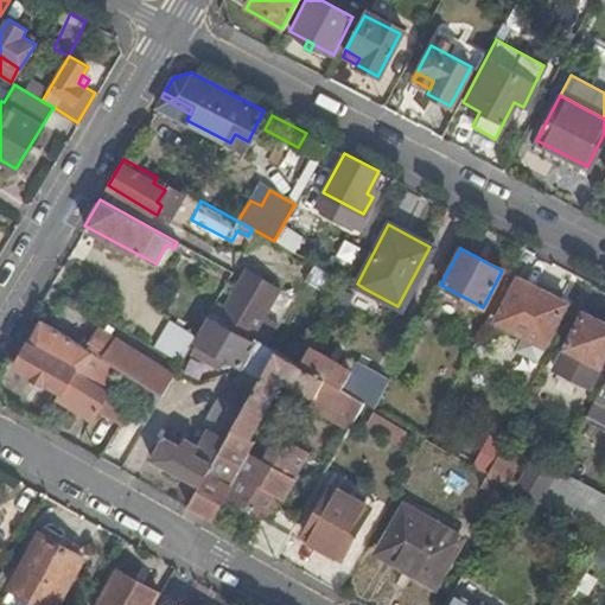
[(252,331),(278,290),(246,269),(224,305),(218,303),(215,309),(252,331)]
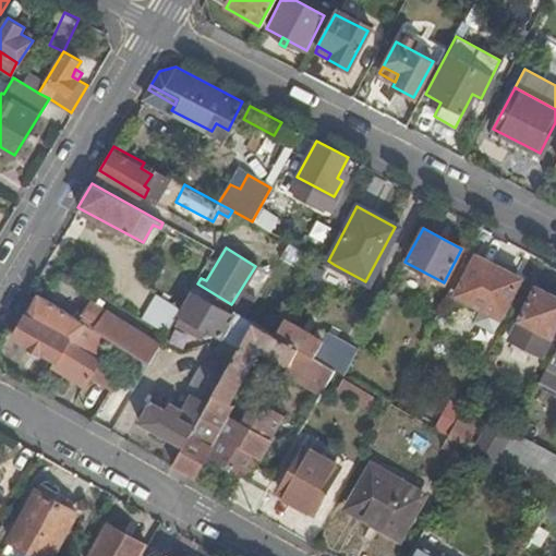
[(485,311),(492,314),(497,317),(518,278),(474,255),(455,294),(485,311)]
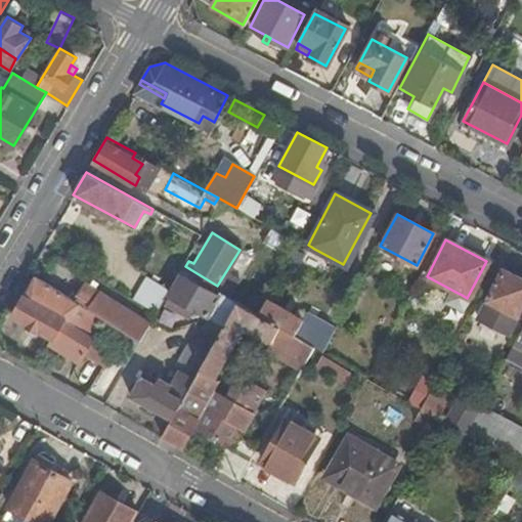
[(521,304),(521,279),(503,269),(476,317),(507,334),(521,304)]
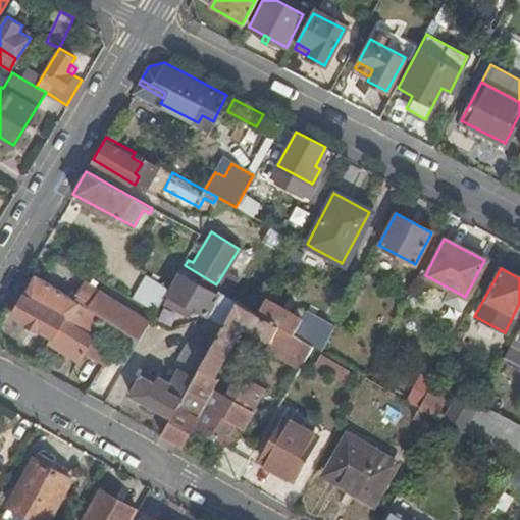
[(222,324),(236,301),(218,291),(215,295),(179,273),(168,293),(185,302),(190,305),(222,324)]
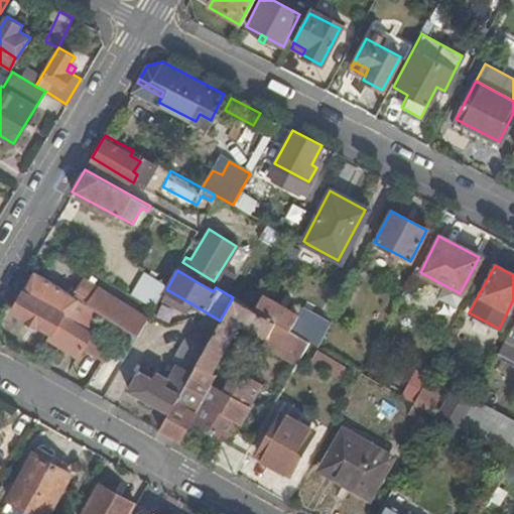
[(102,313),(72,295),(34,271),(23,290),(80,324),(93,331),(102,313)]
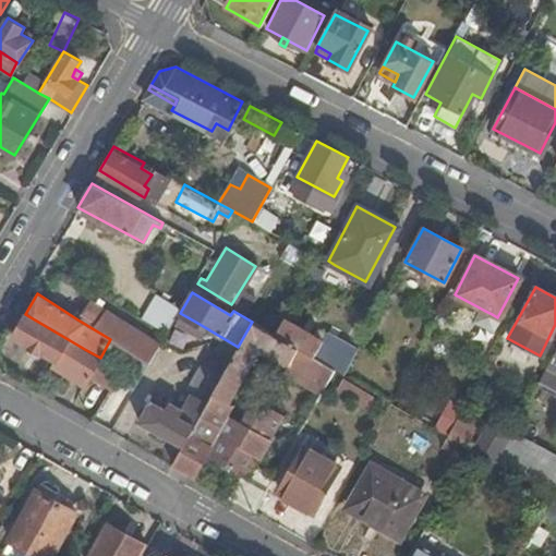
[(165,333),(179,307),(155,293),(140,318),(165,333)]
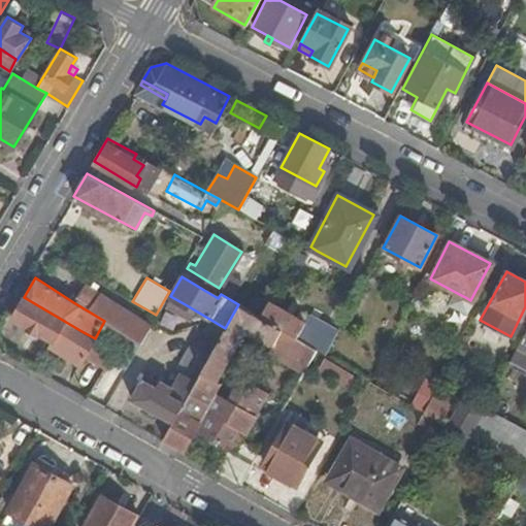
[(139,343),(150,325),(86,284),(73,302),(104,321),(127,335),(139,343)]
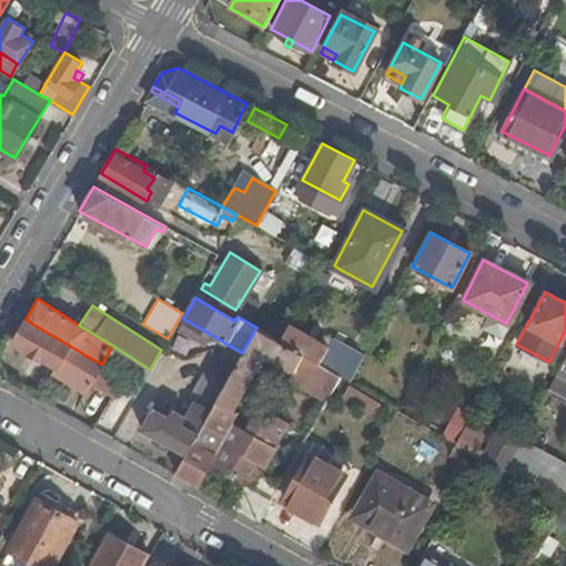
[(88,356),(26,320),(12,343),(28,352),(28,353),(39,360),(40,359),(69,376),(67,380),(87,391),(102,364),(88,356)]
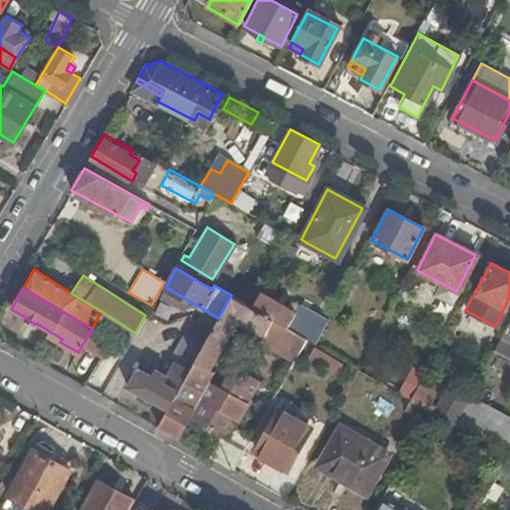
[(317,337),(325,321),(299,305),(295,312),(261,292),(252,308),(305,339),(314,344),(317,337)]
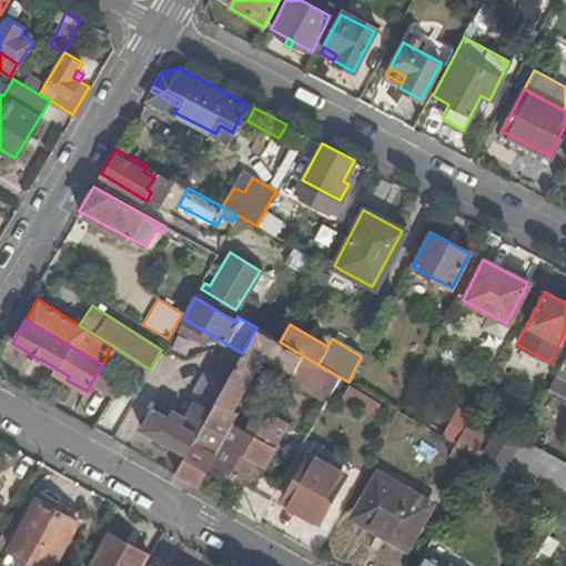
[(233,505),(258,519),(276,485),(258,474),(287,423),(268,412),(263,418),(255,416),(249,425),(239,420),(234,426),(231,423),(236,412),(232,408),(264,353),(292,371),(287,378),(290,383),(324,403),(339,376),(280,342),(256,327),(242,353),(235,365),(185,454),(174,473),(196,484),(211,460),(248,481),(233,505)]
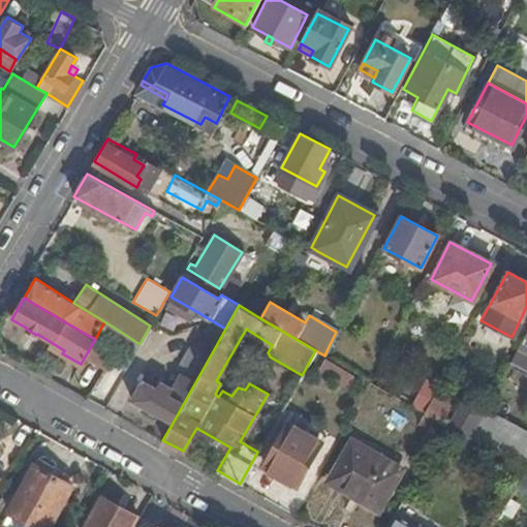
[(526,328),(509,362),(526,371),(526,328)]
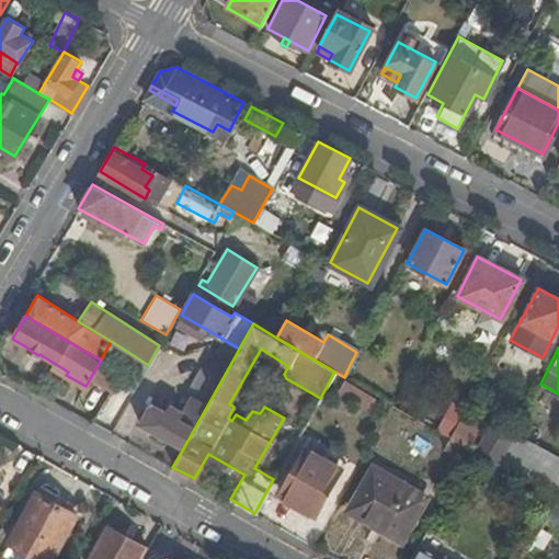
[(183,448),(232,361),(209,349),(184,394),(191,397),(182,411),(170,405),(169,406),(149,394),(146,399),(150,401),(138,423),(183,448)]
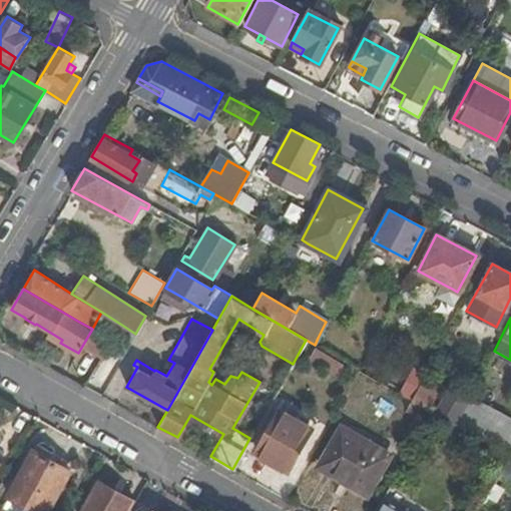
[(121,358),(135,334),(123,326),(108,351),(121,358)]
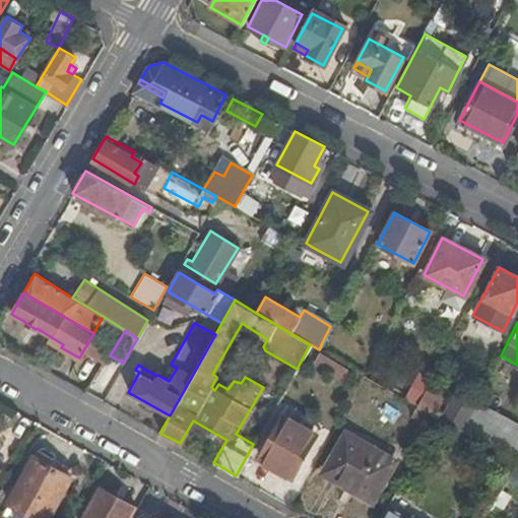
[(89,349),(104,358),(112,345),(96,336),(89,349)]
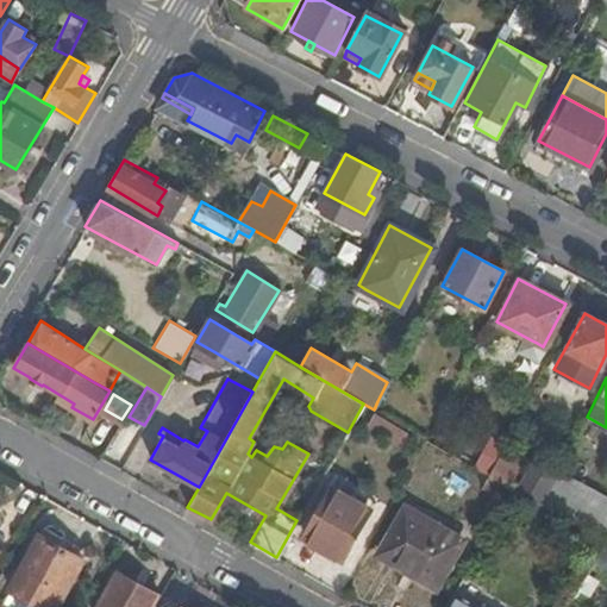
[(374,410),(383,414),(388,408),(377,401),(374,410)]
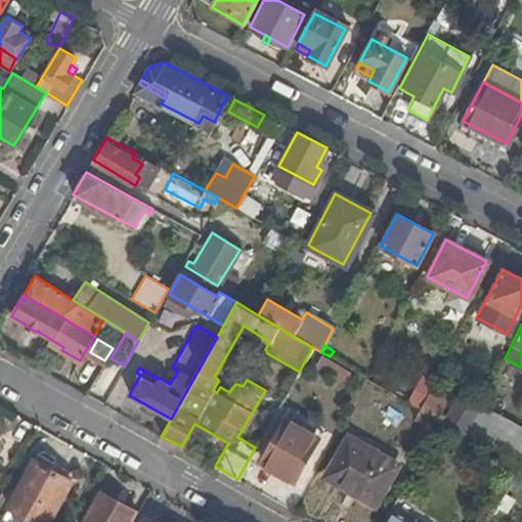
[(344,385),(352,370),(323,353),(315,368),(344,385)]
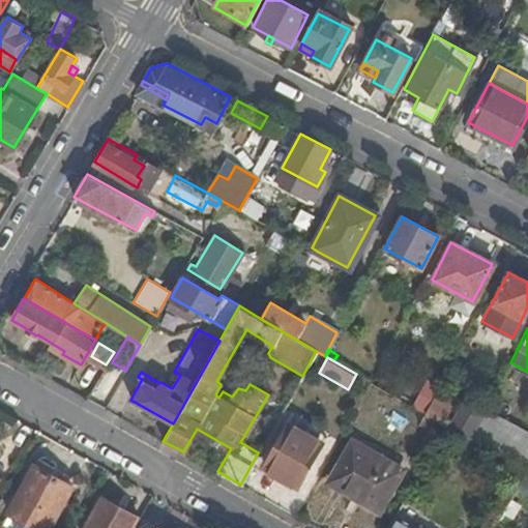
[(527,436),(511,428),(527,396),(527,372),(510,362),(470,440),(526,471),(527,468),(527,436)]
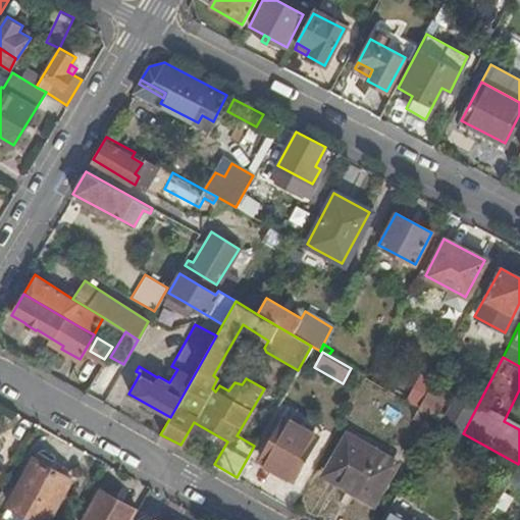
[(418,405),(430,377),(419,372),(407,399),(418,405)]
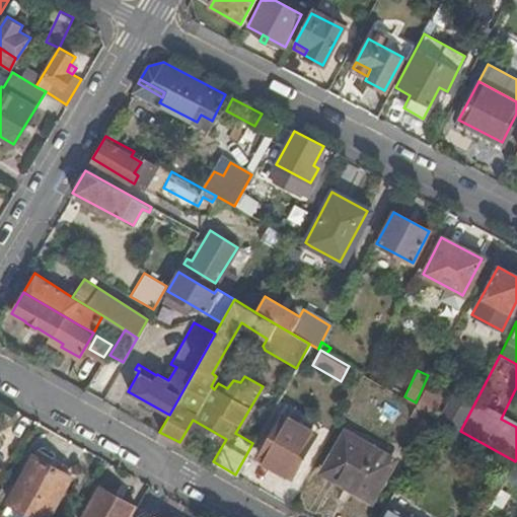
[(430,378),(417,402),(436,413),(449,388),(430,378)]
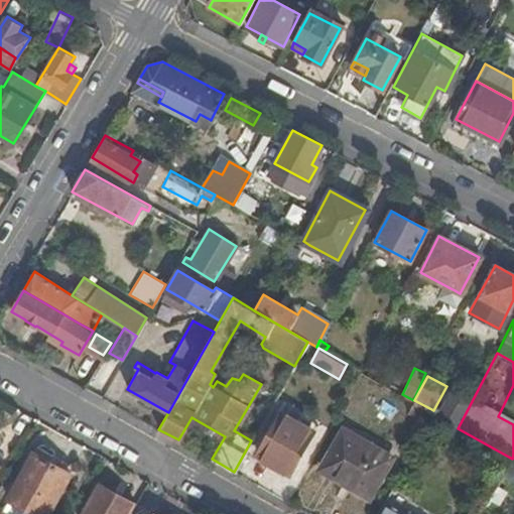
[(436,416),(456,427),(468,402),(448,392),(436,416)]
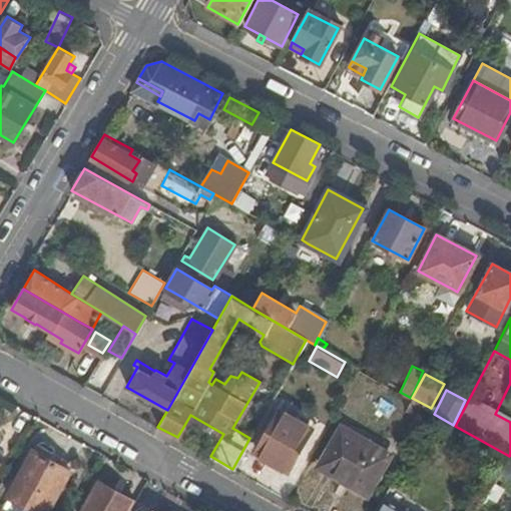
[(289,468),(311,429),(277,411),(256,450),(289,468)]
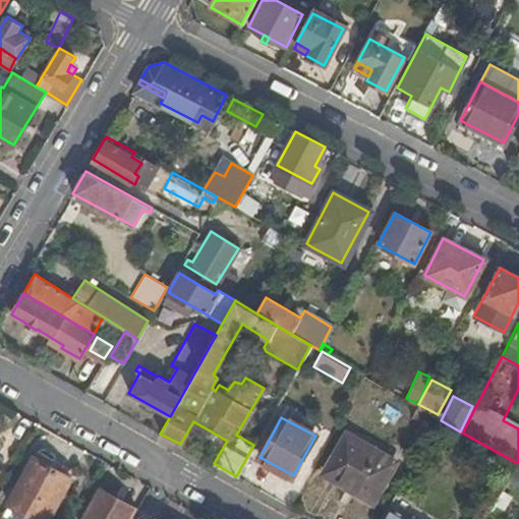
[(350,481),(375,497),(395,462),(346,435),(323,473),(347,486),(350,481)]
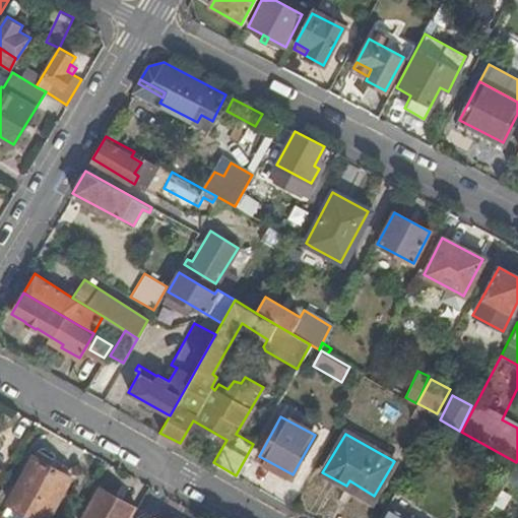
[(37,517),(46,517),(70,476),(34,455),(7,501),(37,517)]
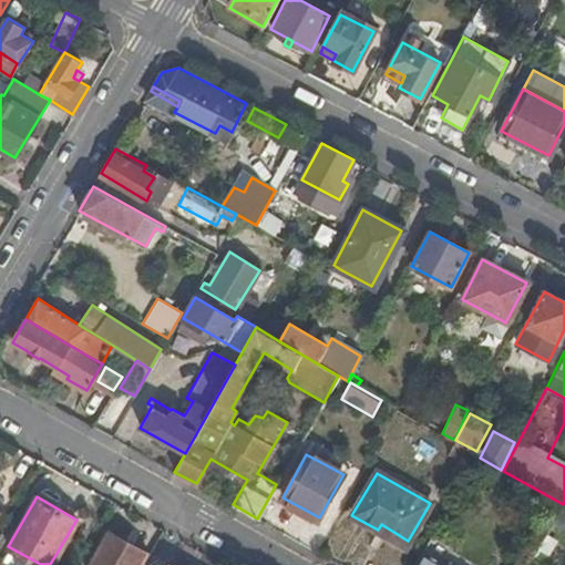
[(406,545),(408,541),(381,524),(378,530),(406,545)]
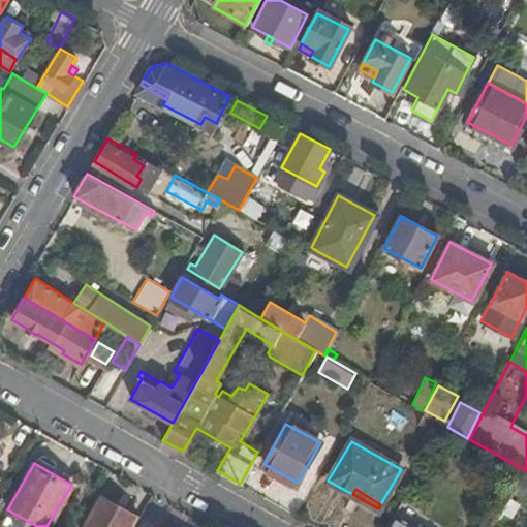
[(130,526),(137,515),(101,495),(83,526),(130,526)]
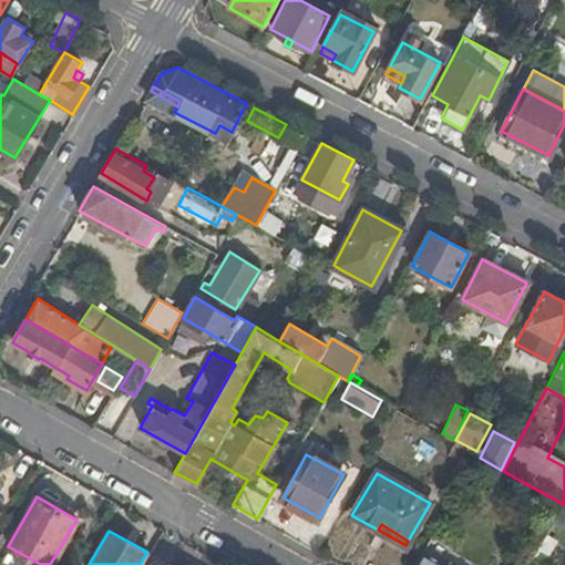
[(454,546),(432,533),(412,564),(449,564),(445,563),(454,546)]
